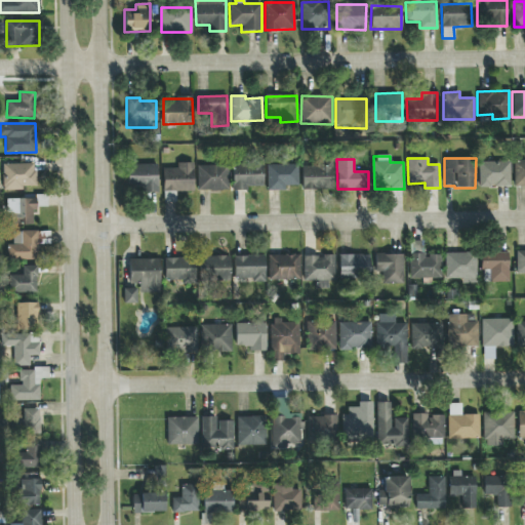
[(524,160),(513,161),(514,187),(524,187),(524,160)]
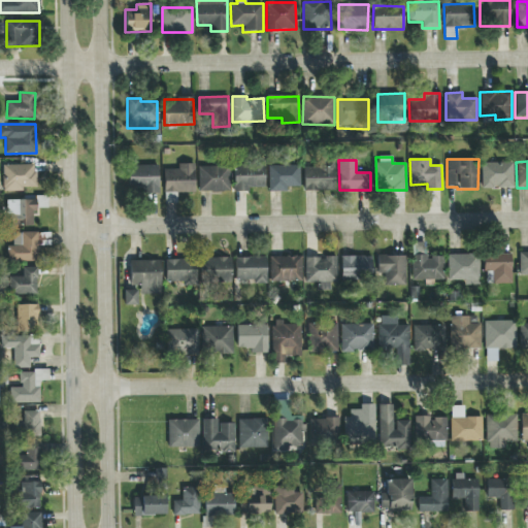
[(514,188),(513,162),(481,163),(482,189),(514,188)]
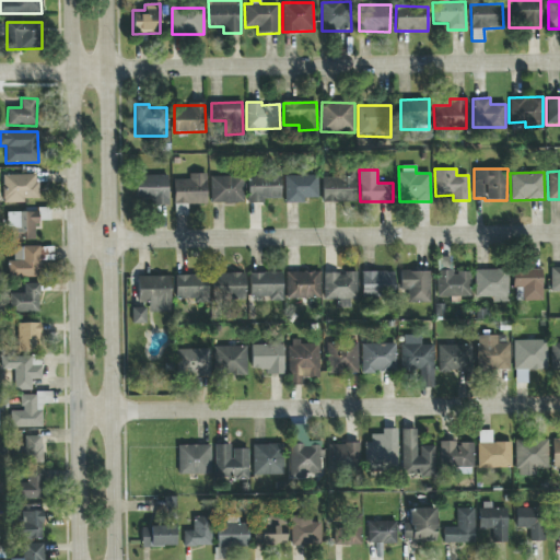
[(189,179),(173,179),(174,216),(187,216),(187,205),(207,203),(206,173),(189,174),(189,179)]
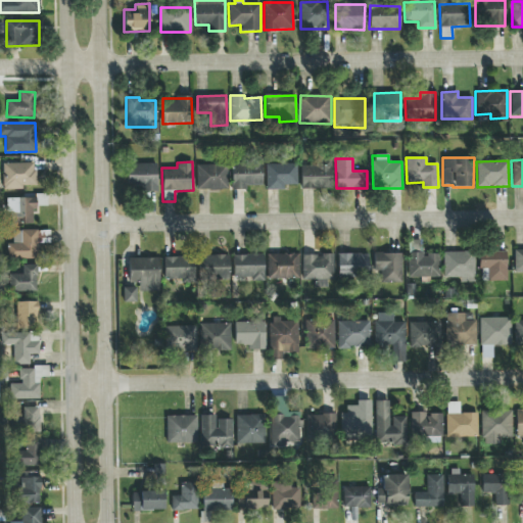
[(35,162),(2,163),(2,188),(35,188),(35,162)]
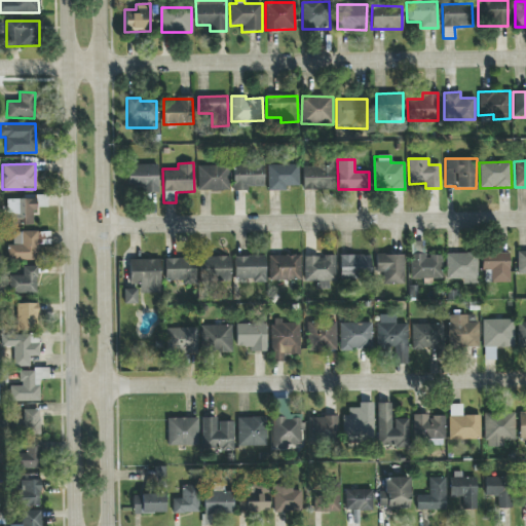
[(264,188),(263,163),(232,164),(233,189),(264,188)]
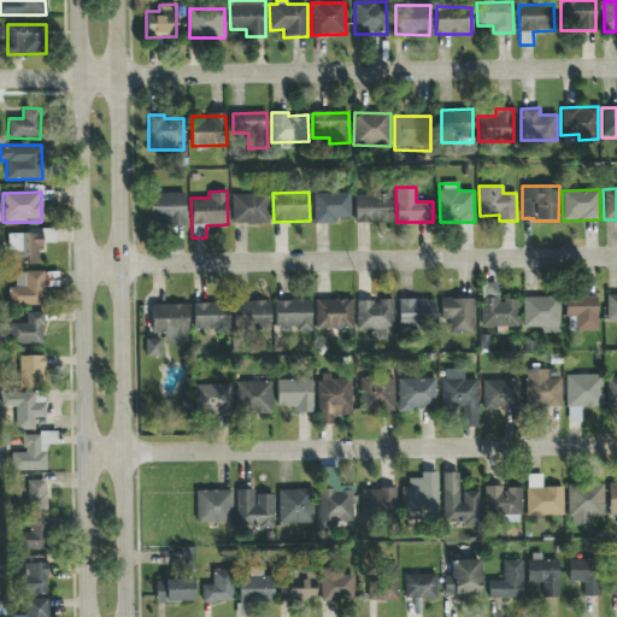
[(392,222),(391,192),(354,193),(356,223),(392,222)]
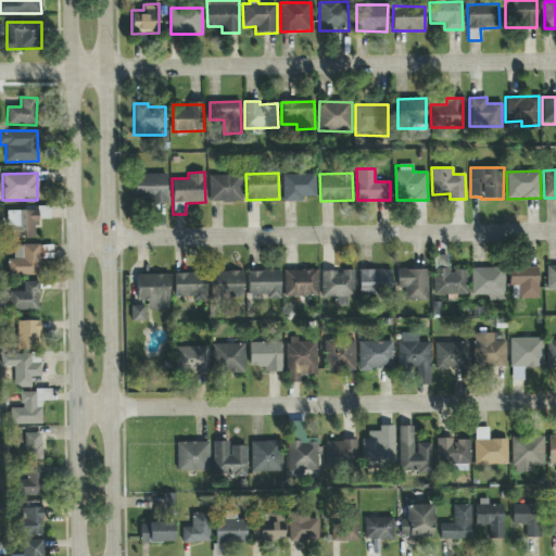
[(167,201),(166,174),(134,175),(135,202),(167,201)]
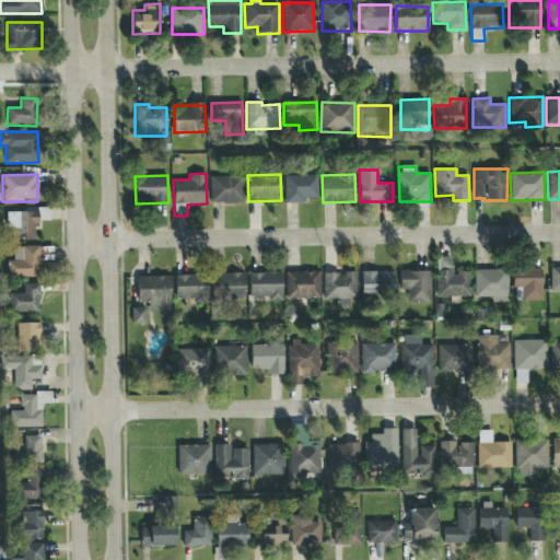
[(284,176),(286,203),(305,202),(305,198),(318,198),(318,175),(284,176)]
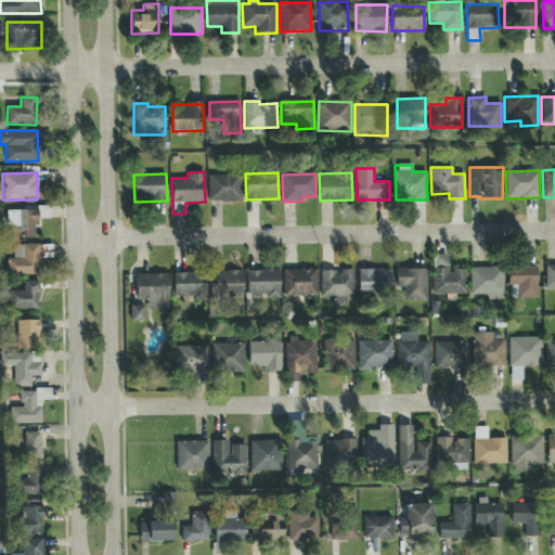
[(242,201),(241,175),(208,176),(209,202),(242,201)]
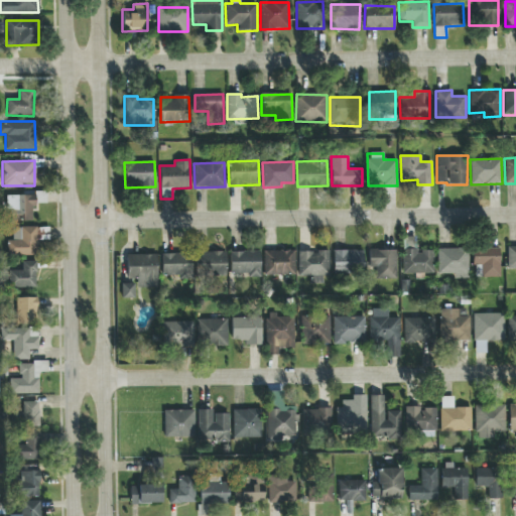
[(36,196),(7,196),(7,220),(31,220),(31,207),(36,207),(36,196)]
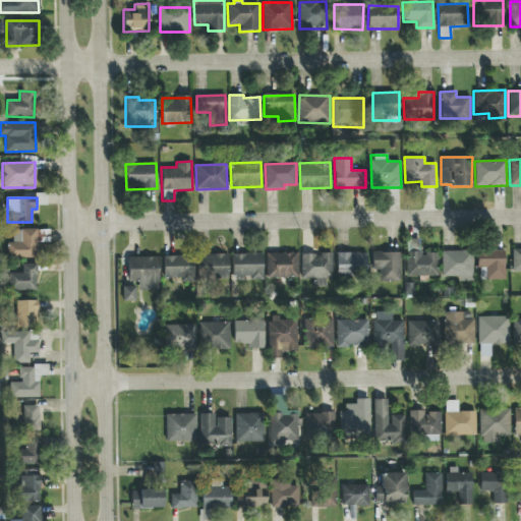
[(37,229),(12,230),(12,243),(6,243),(7,258),(38,257),(37,229)]
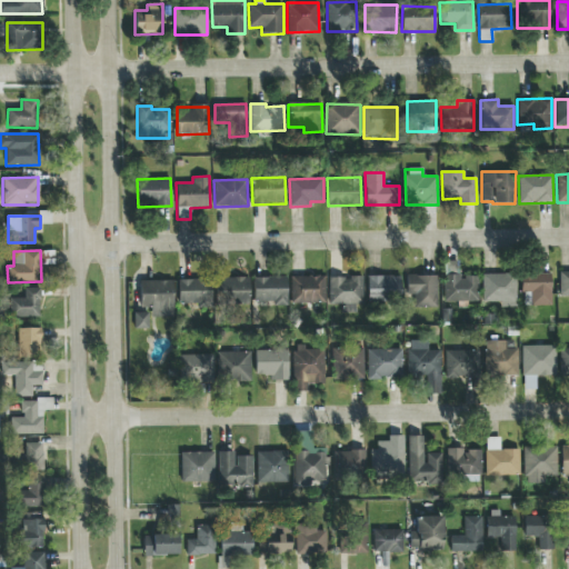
[(479,301),(478,276),(459,277),(458,261),(443,261),(445,302),(479,301)]
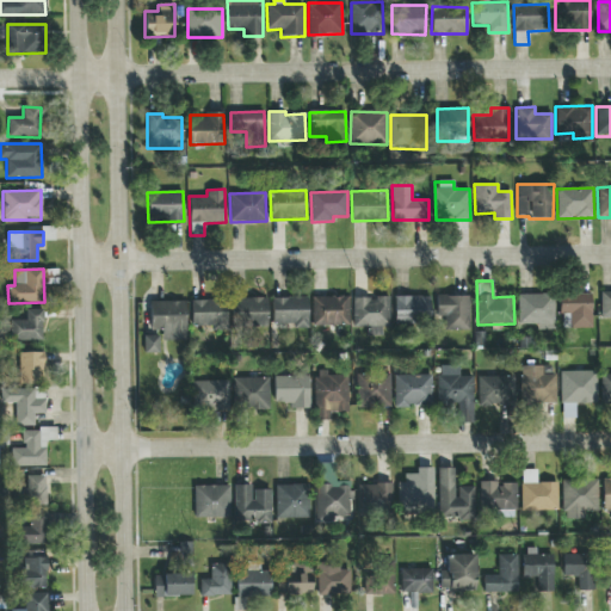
[(610,291),(599,292),(600,319),(610,319),(610,291)]
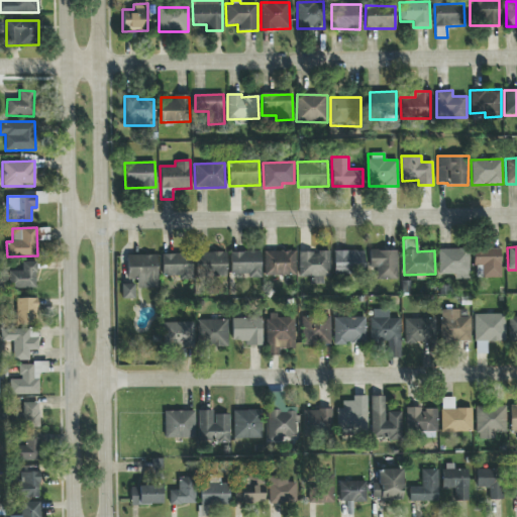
[(438,249),(439,275),(454,274),(454,280),(470,279),(469,248),(438,249)]
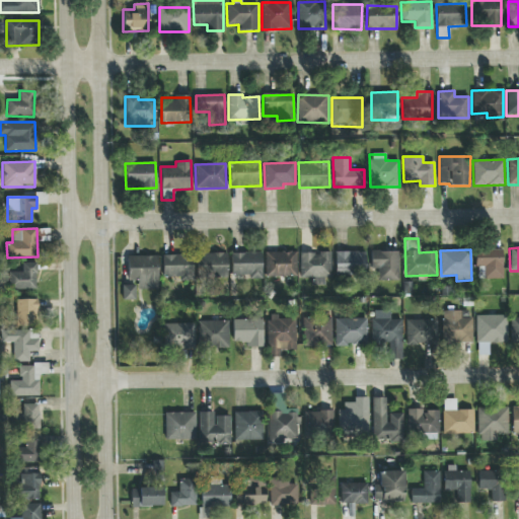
[(475,266),(485,267),(485,279),(502,279),(503,249),(475,249),(475,266)]
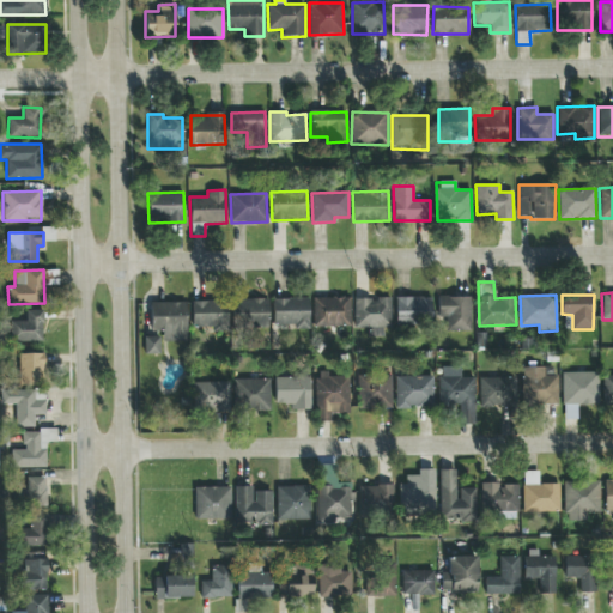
[(313,298),(314,327),(351,326),(350,297),(313,298)]
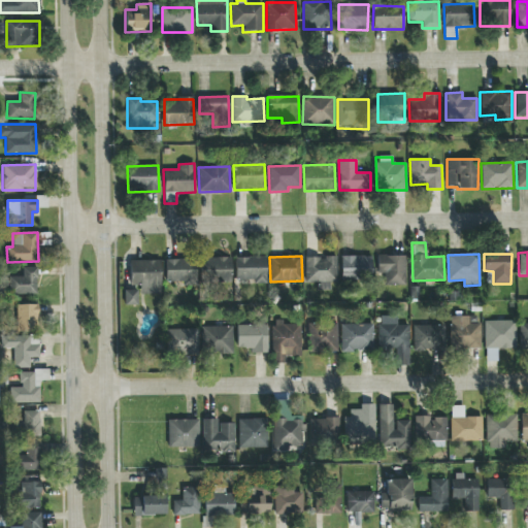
[(341,279),(371,279),(371,256),(341,256),(341,279)]
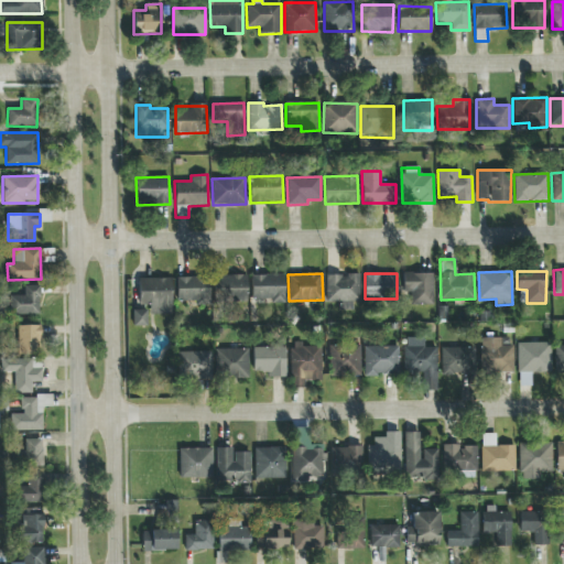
[(433,305),(432,273),(404,273),(404,305),(433,305)]
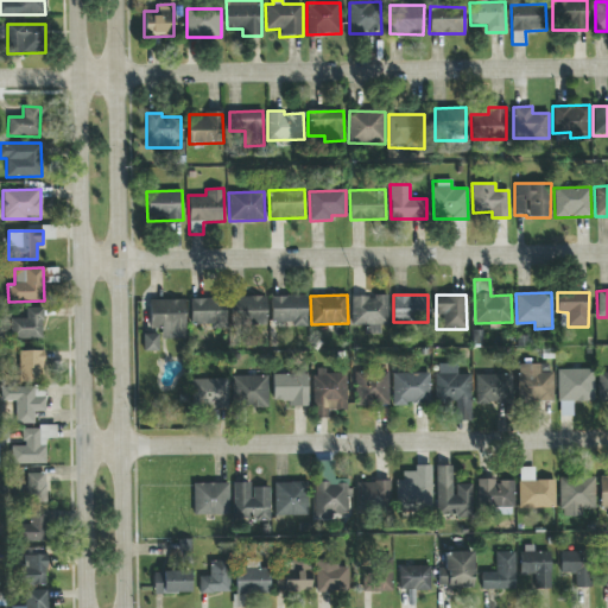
[(271,297),(271,325),(292,324),(292,327),(306,327),(306,296),(271,297)]
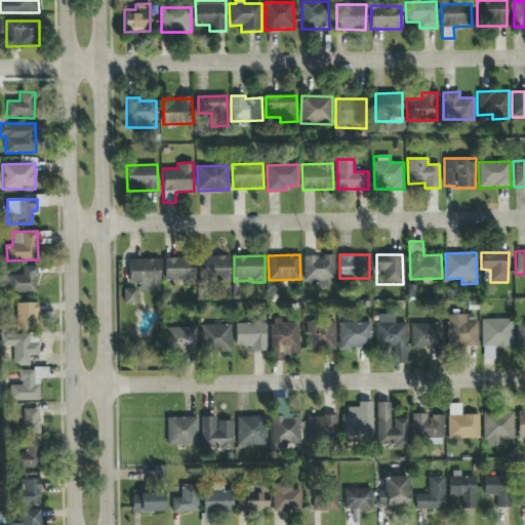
[(303,255),(304,281),(318,281),(318,288),(333,288),(333,255),(303,255)]
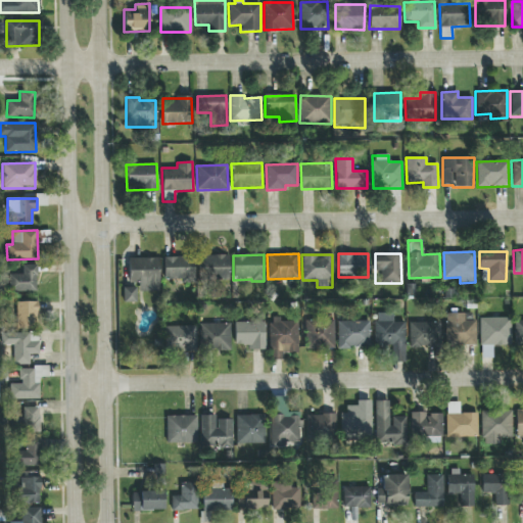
[(199,255),(198,279),(229,280),(229,255),(199,255)]
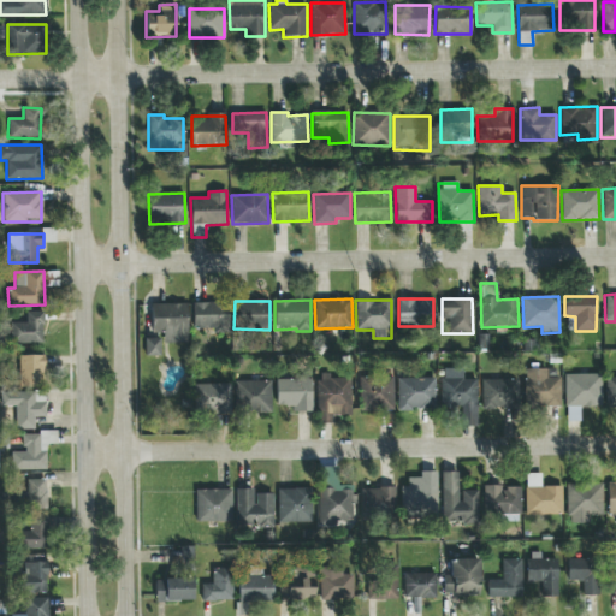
[(193,302),(193,330),(229,331),(229,303),(193,302)]
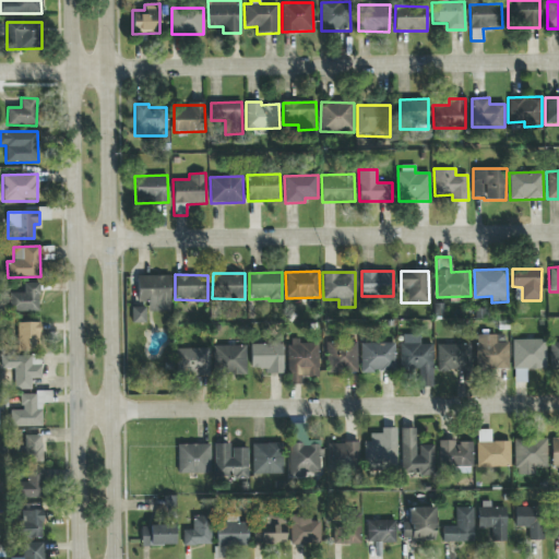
[(137,276),(138,301),(147,301),(147,311),(170,311),(169,275),(137,276)]
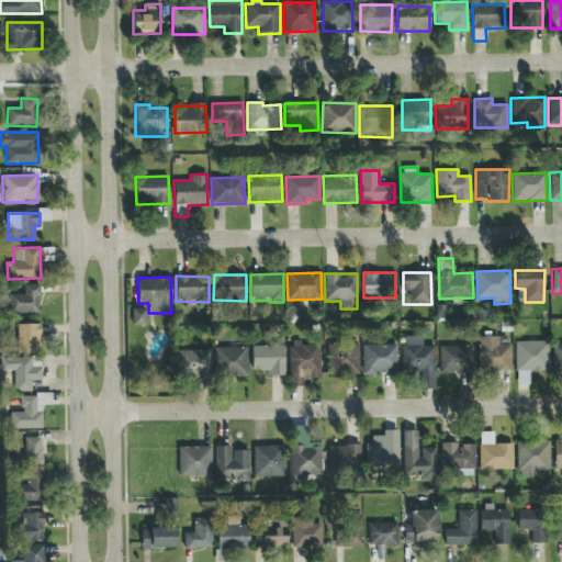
[(40,284),(24,284),(24,295),(10,294),(10,313),(38,314),(40,284)]
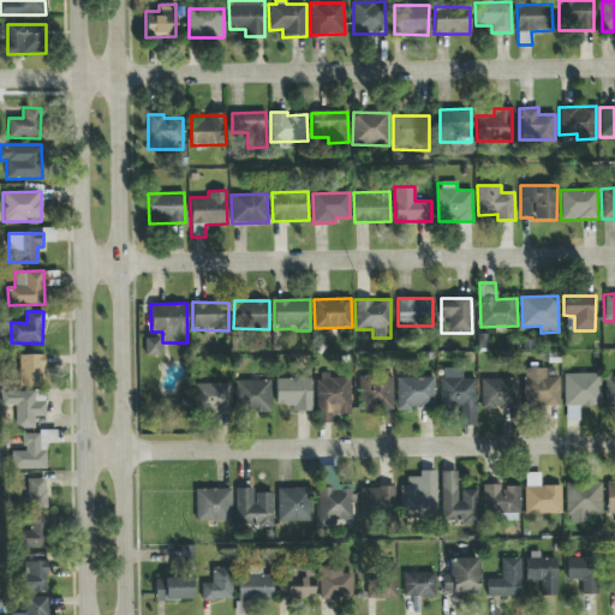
[(145,356),(160,354),(160,338),(144,338),(145,356)]
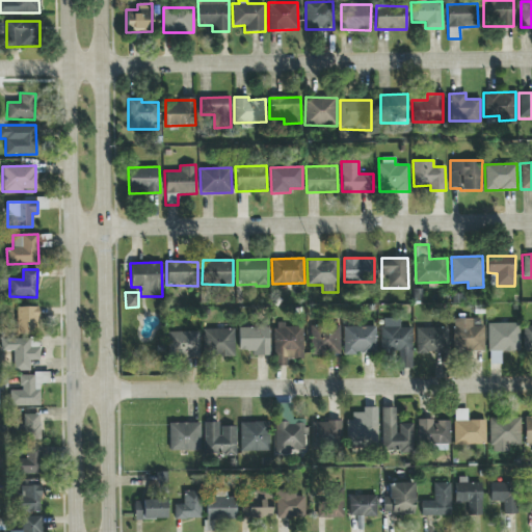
[(17,307),(17,334),(37,334),(38,308),(17,307)]
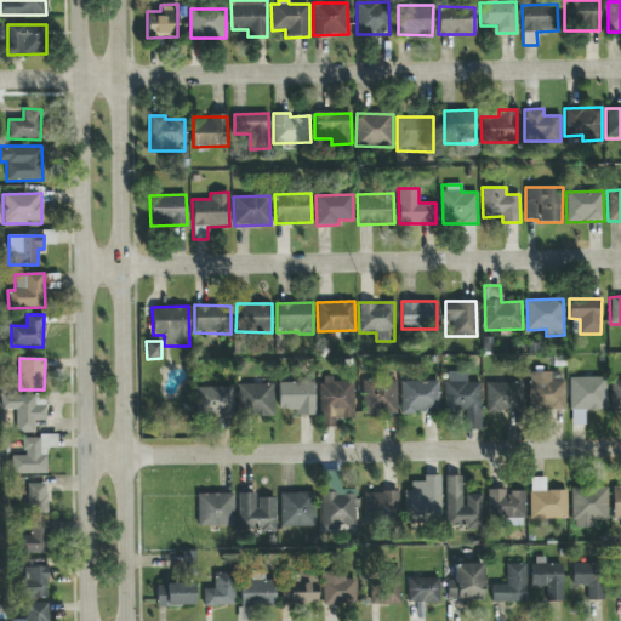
[(480,382),(467,382),(467,372),(445,371),(444,409),(463,409),(463,429),(480,431),(480,382)]
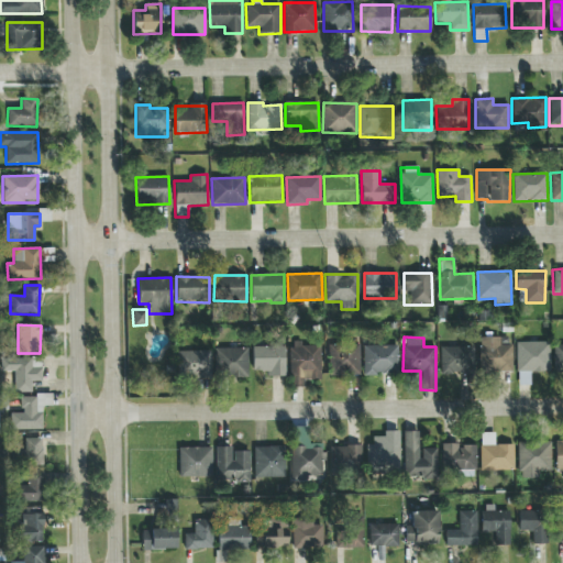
[(499,338),(479,337),(479,372),(511,372),(512,345),(499,344),(499,338)]
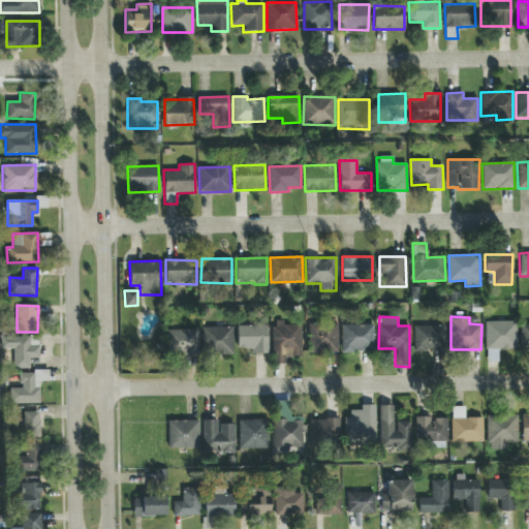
[(301,324),(283,325),(283,320),(273,320),(274,364),(286,364),(286,358),(302,358),(301,324)]
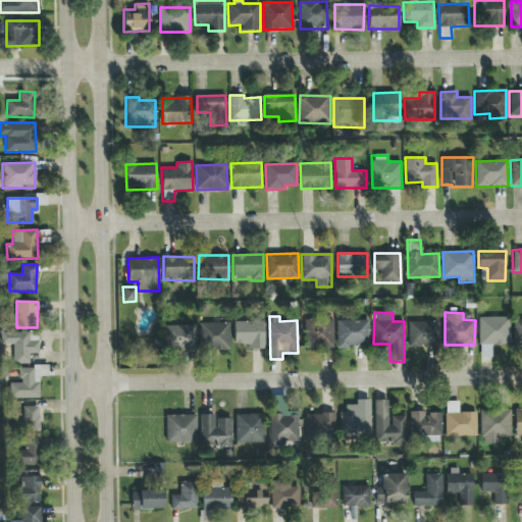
[(509,317),(478,317),(479,357),(491,356),(490,345),(510,345),(509,317)]
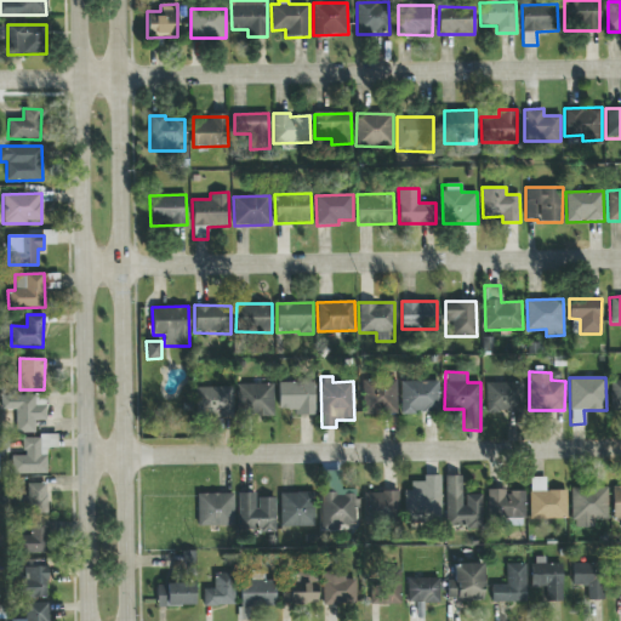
[(397,380),(363,380),(363,414),(397,415),(397,380)]
